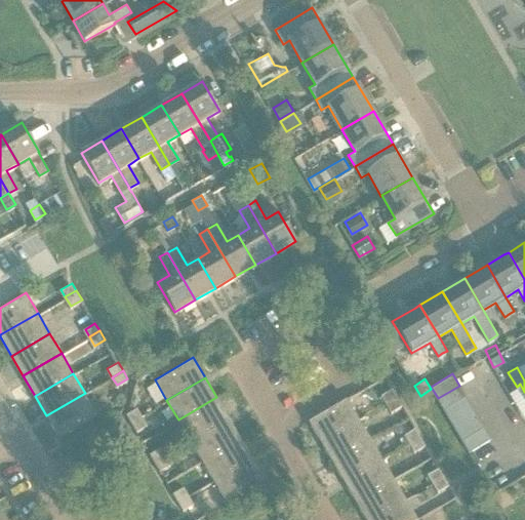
[(459,386),(438,398),(444,408),(466,395),(459,386)]
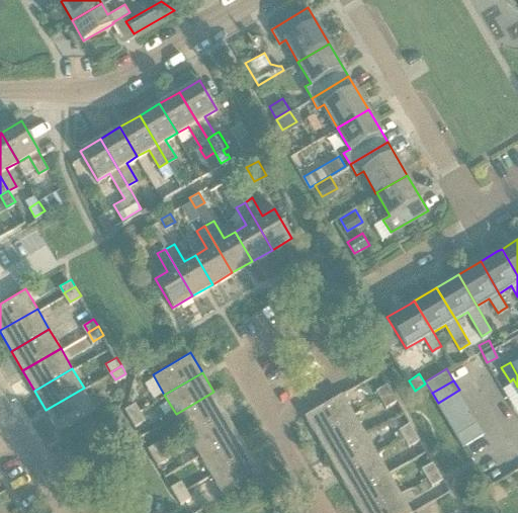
[(381,396),(392,390),(389,382),(378,389),(381,396)]
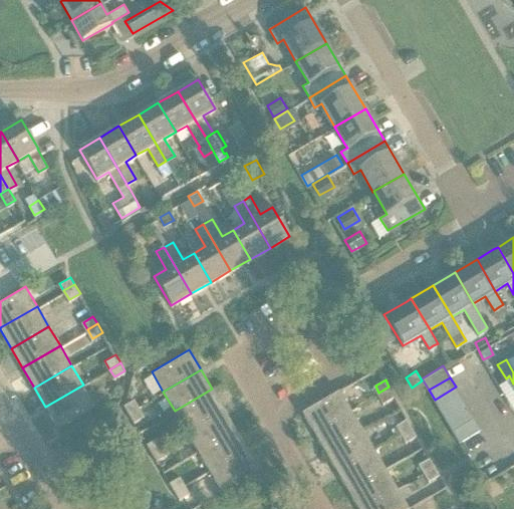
[(83,385),(45,407),(57,427),(94,405),(83,385)]
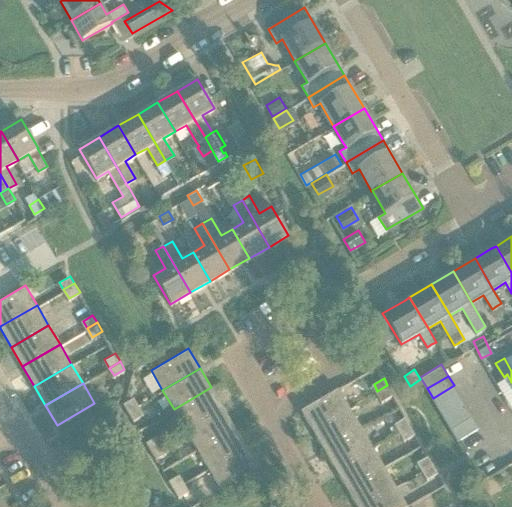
[(387,385),(377,391),(383,400),(393,394),(387,385)]
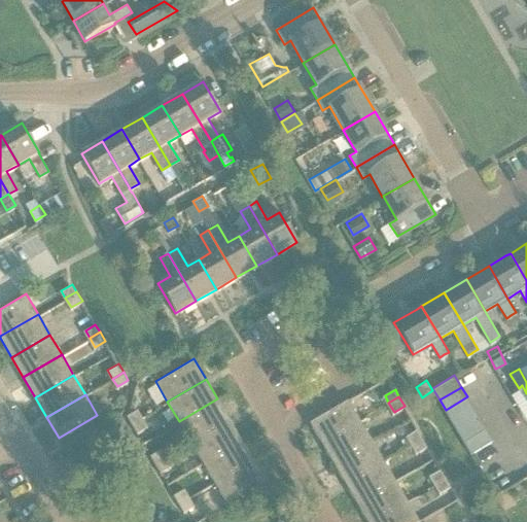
[(467,396),(446,410),(452,420),(473,408),(467,396)]
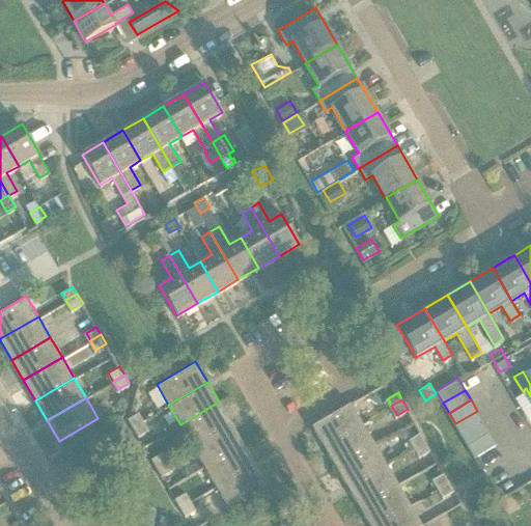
[(231,422),(219,402),(180,424),(192,445),(231,422)]
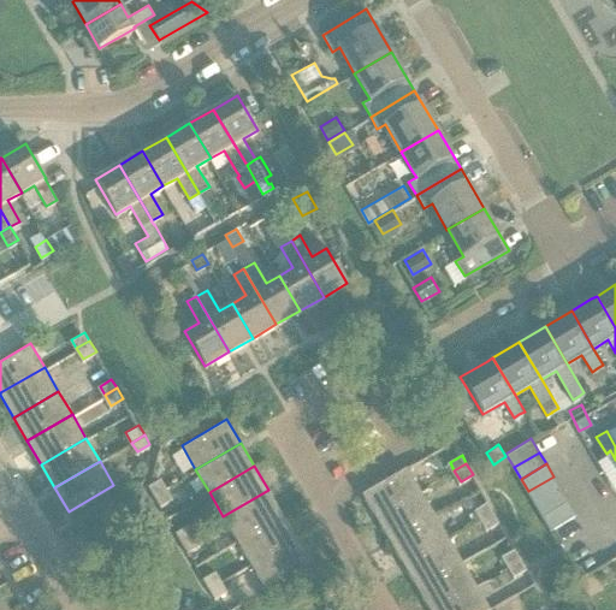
[(375,516),(421,490),(407,466),(362,492),(375,516)]
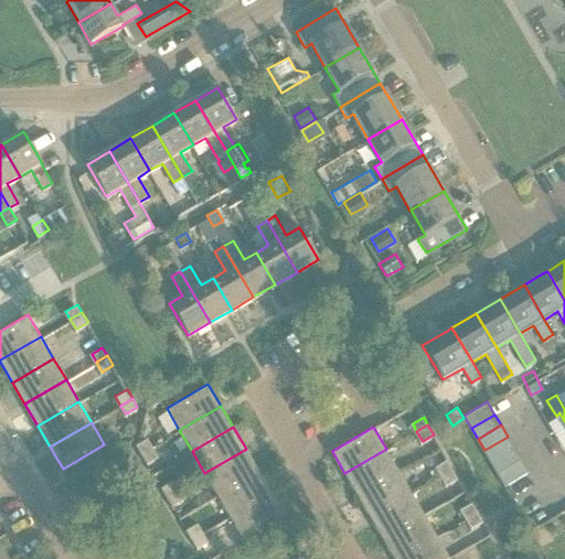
[(141,452),(153,444),(149,437),(137,444),(141,452)]
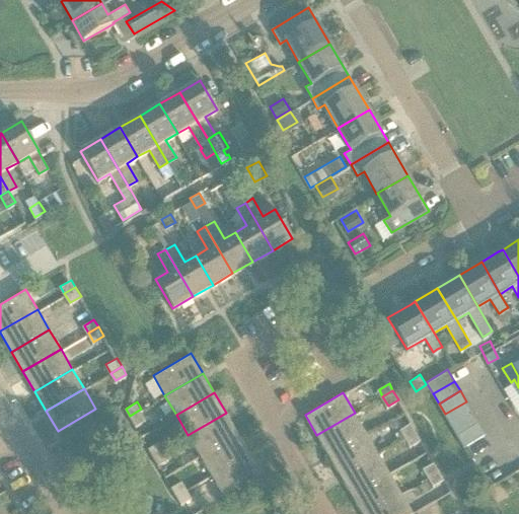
[(466,401),(445,414),(451,424),(472,412),(466,401)]
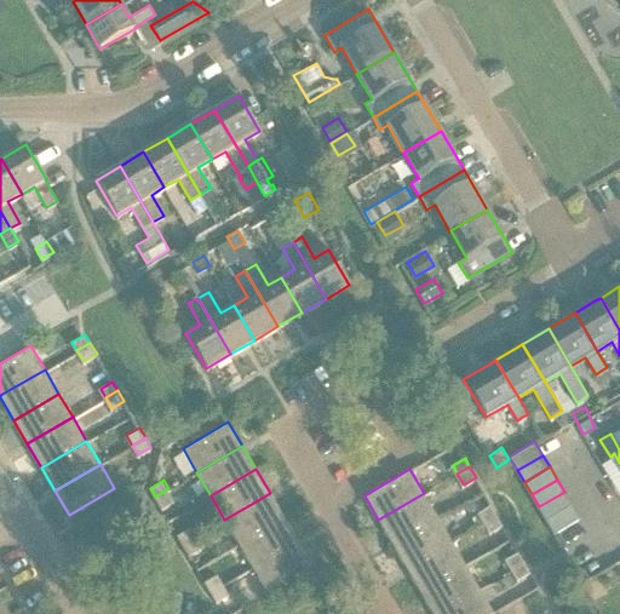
[(176,499),(168,488),(155,497),(162,508),(176,499)]
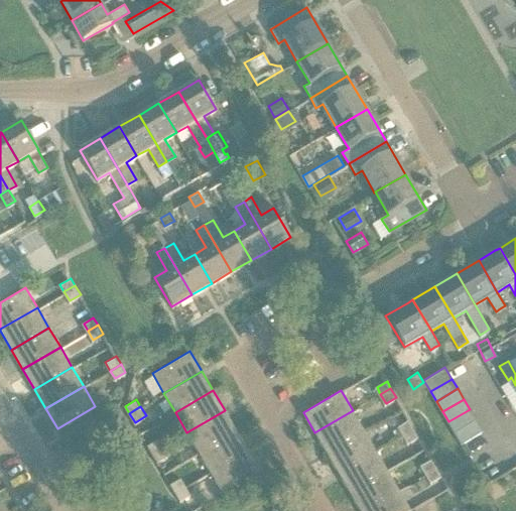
[(470,409),(448,421),(455,431),(475,419),(470,409)]
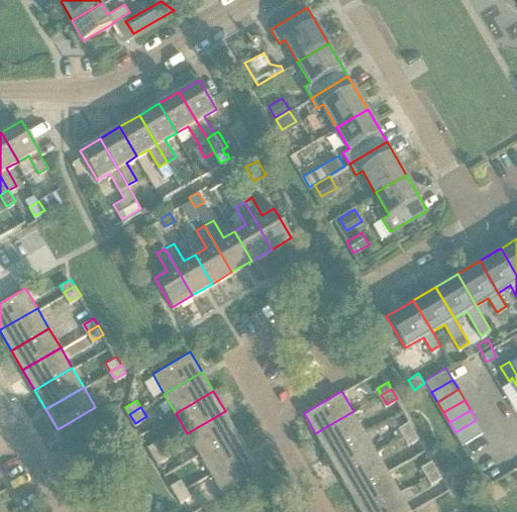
[(236,430),(225,411),(187,433),(199,452),(236,430)]
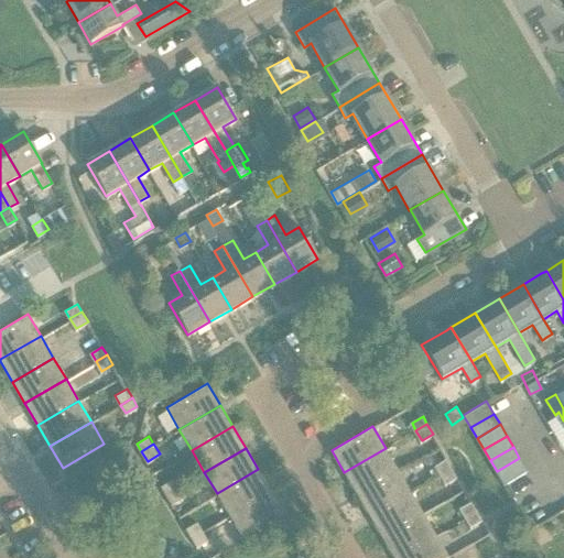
[(398,469),(386,448),(344,472),(357,493),(398,469)]
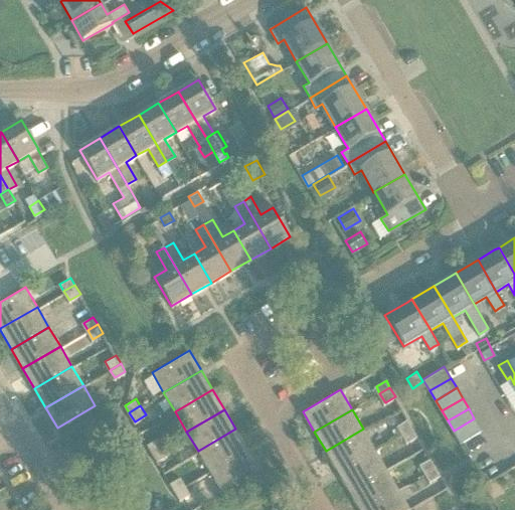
[(402,433),(412,428),(407,418),(398,425),(402,433)]
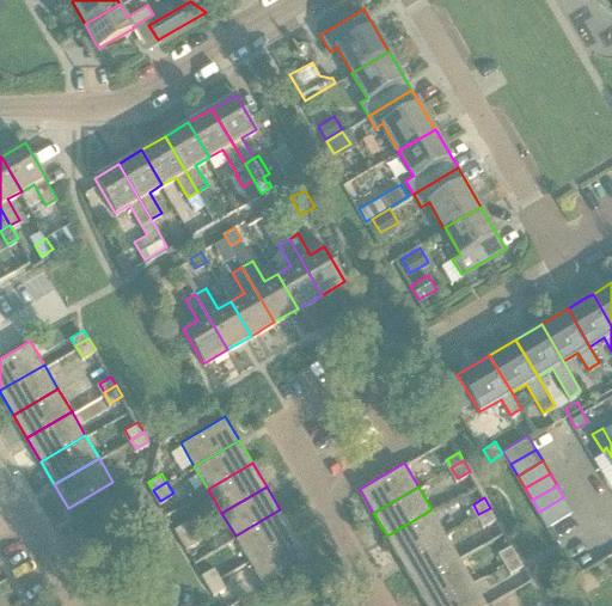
[(571,509),(563,497),(539,512),(546,524),(571,509)]
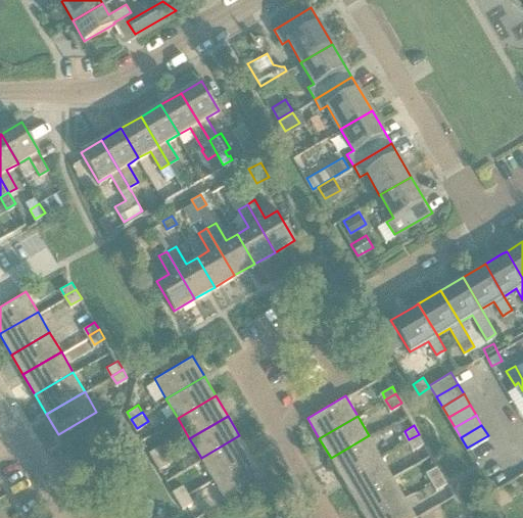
[(419,434),(409,439),(414,448),(423,441),(419,434)]
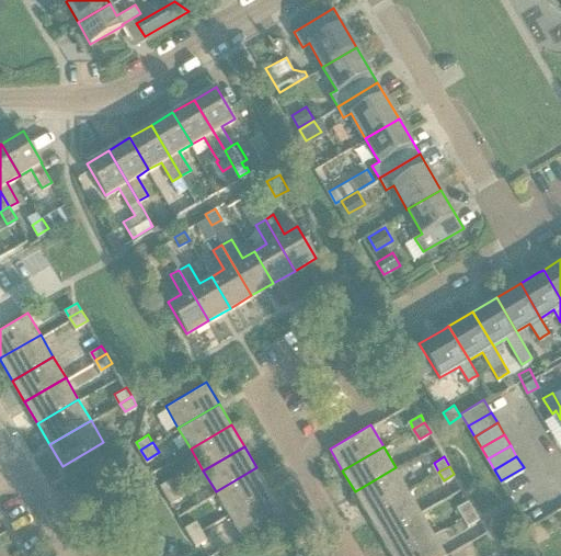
[(256,467),(216,491),(228,513),(270,489),(256,467)]
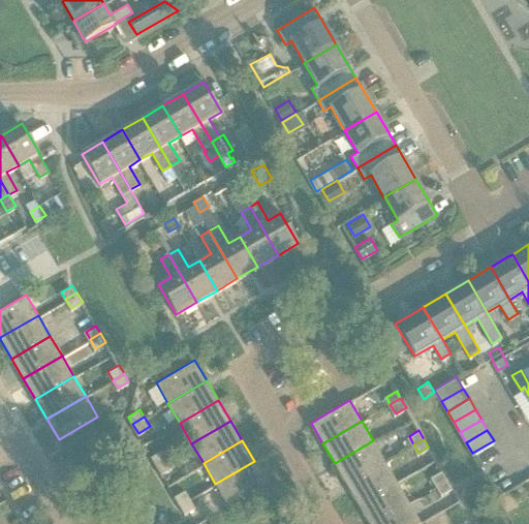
[(385,461),(373,440),(335,463),(346,484),(385,461)]
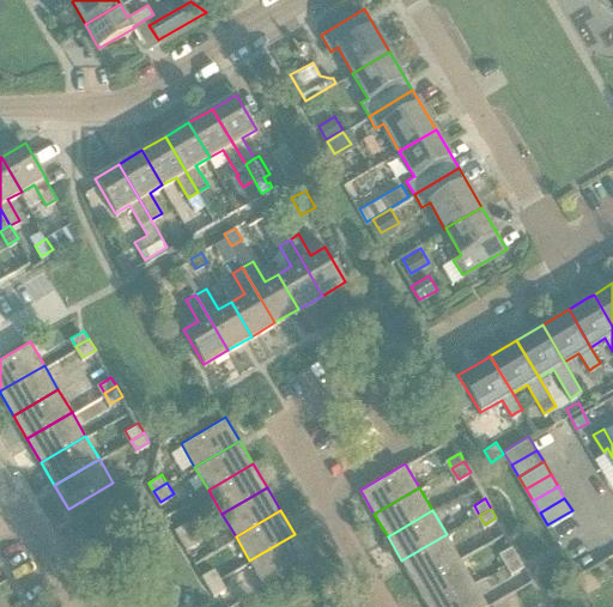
[(182,538),(195,529),(189,521),(176,528),(182,538)]
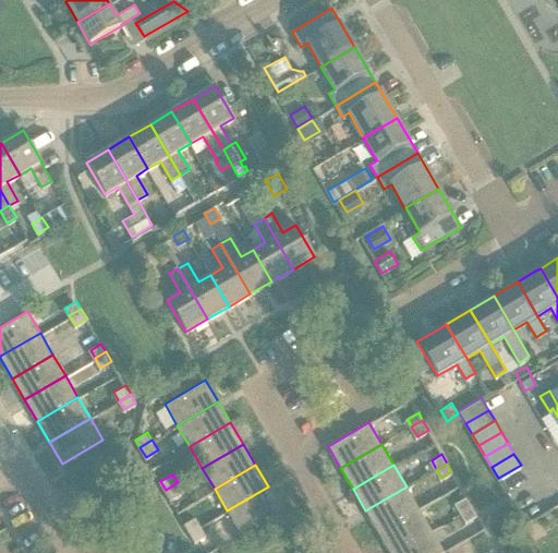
[(178,482),(166,490),(171,500),(183,493),(178,482)]
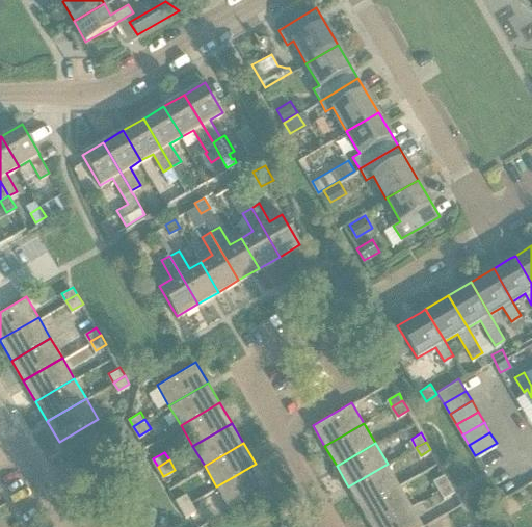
[(415,471),(420,480),(439,469),(433,459),(415,471)]
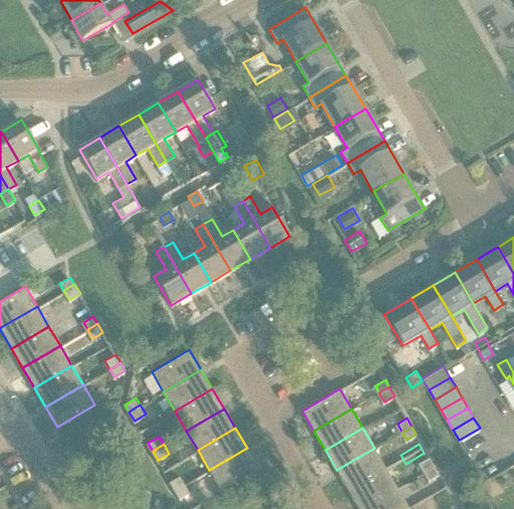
[(258,467),(247,448),(209,470),(221,489),(258,467)]
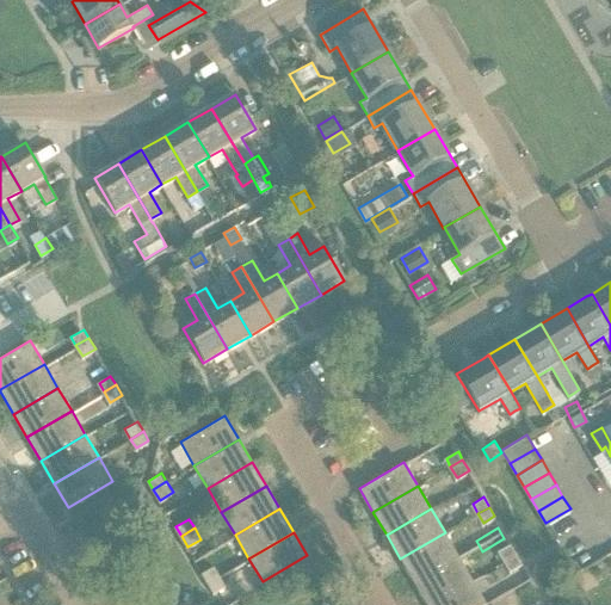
[(445,532),(400,559),(414,582),(458,556),(445,532)]
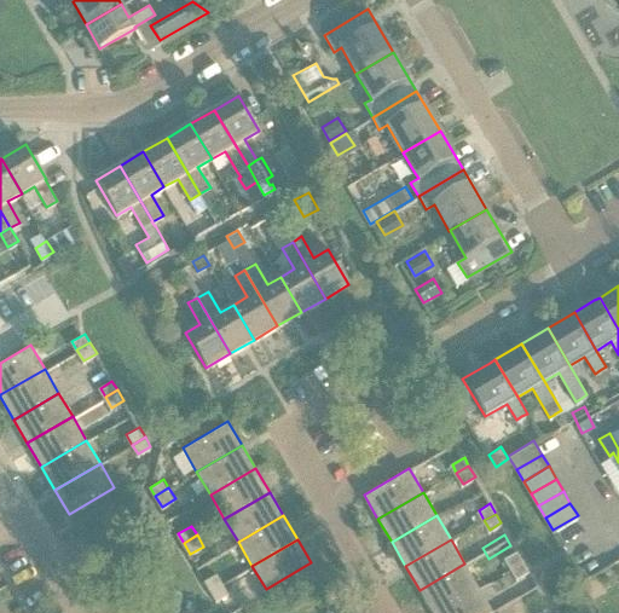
[(512,567),(524,560),(519,551),(505,557),(512,567)]
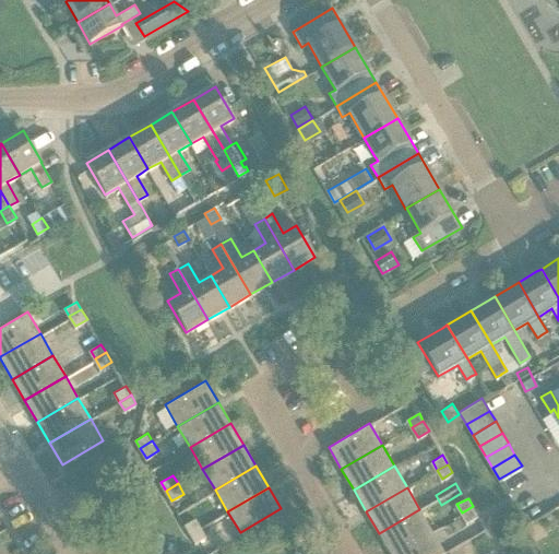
[(473,506),(462,513),(466,521),(477,515),(473,506)]
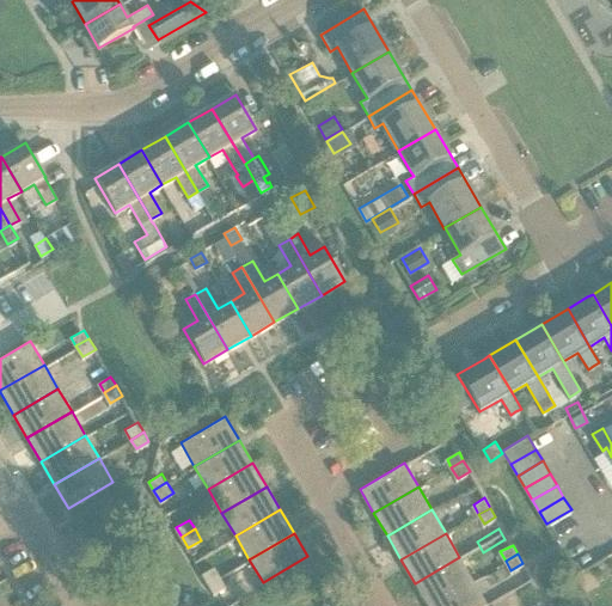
[(459,557),(415,583),(428,605),(473,580),(459,557)]
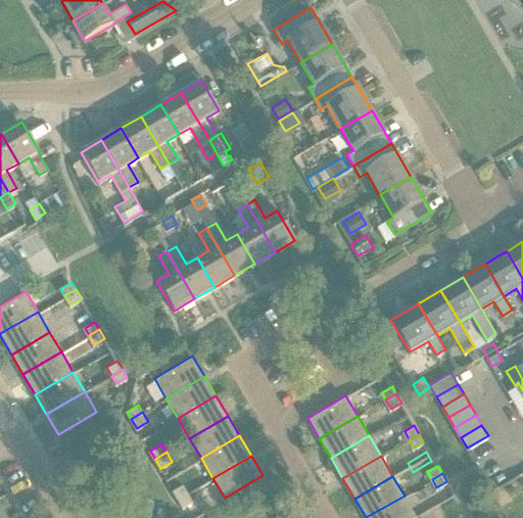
[(179,499),(189,491),(184,483),(174,489),(179,499)]
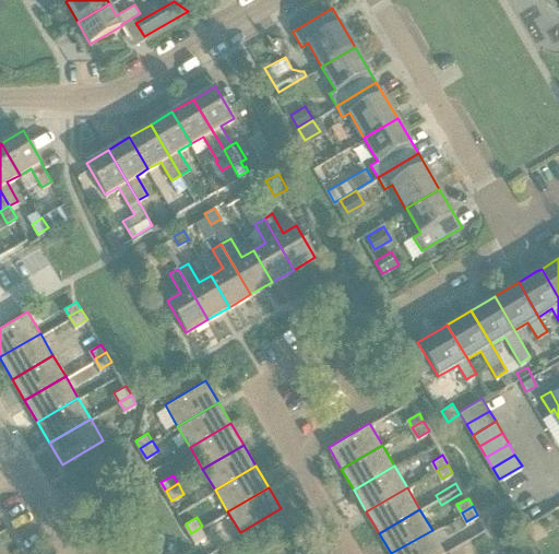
[(207,533),(202,526),(191,533),(197,541),(207,533)]
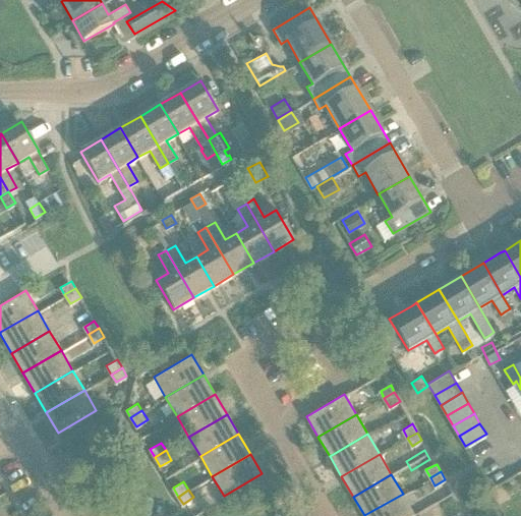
[(403,494),(364,515),(410,515),(414,514),(403,494)]
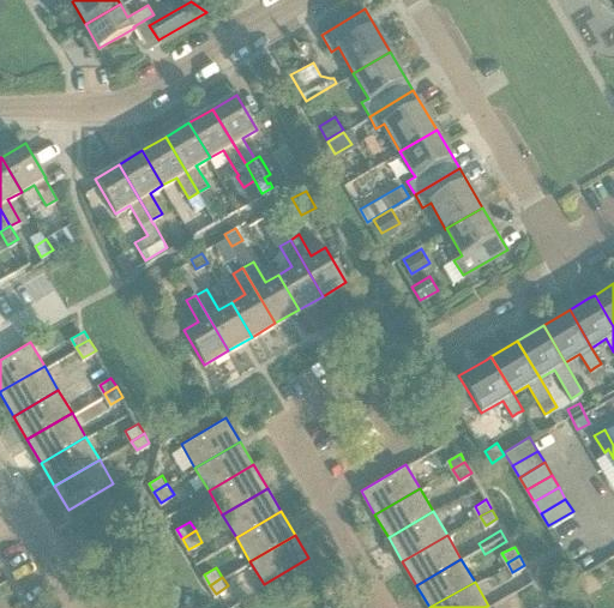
[(518,583),(500,593),(509,607),(513,607),(528,600),(518,583)]
